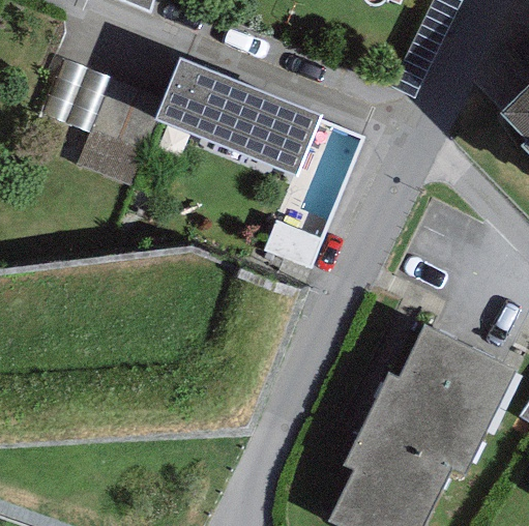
[(152,0),(117,0),(149,11),(152,0)]
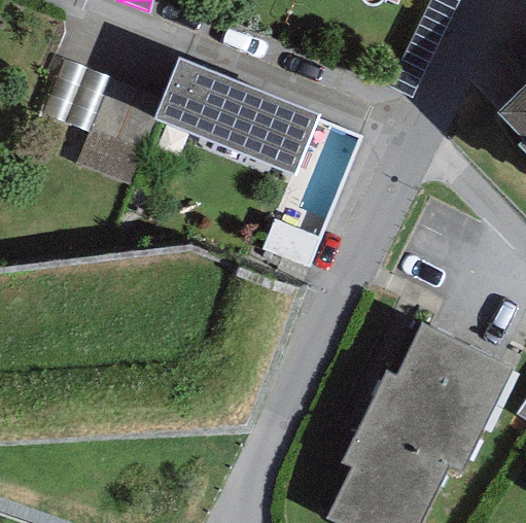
[(318,112),(178,57),(161,102),(154,117),(159,118),(294,172),(318,112)]
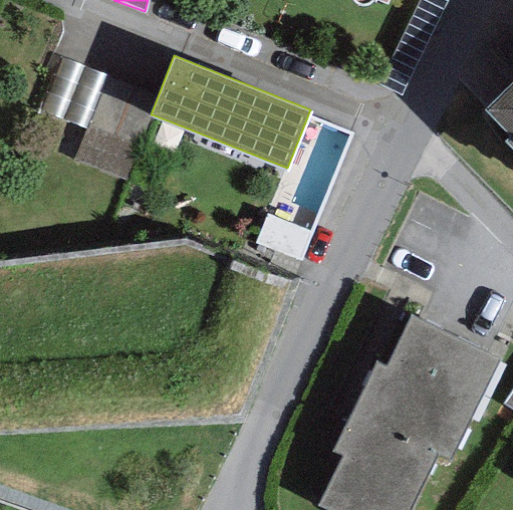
[(107,79),(58,59),(37,112),(86,133),(107,79)]
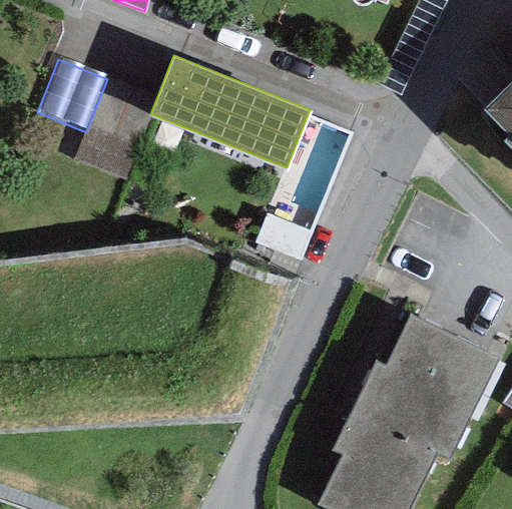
[(511,74),(485,100),(511,127),(511,74)]
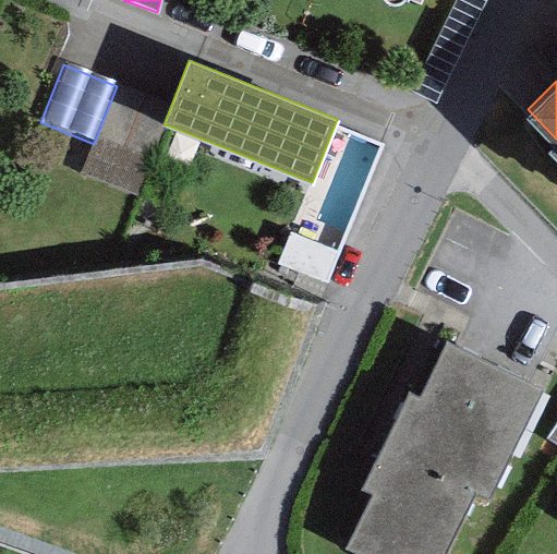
[(170,108),(117,86),(94,144),(81,176),(138,199),(168,125),(164,124),(170,108)]
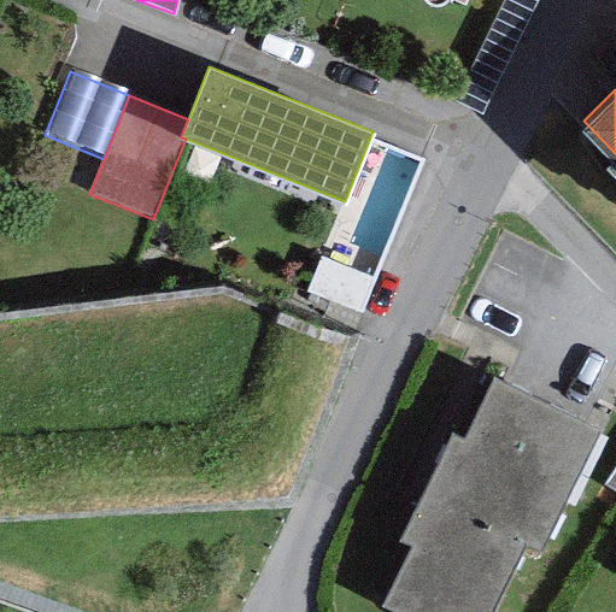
[(602,430),(494,377),(464,440),(452,434),(399,541),(412,547),(383,606),(394,611),(491,611),(526,543),(541,552),(602,430)]
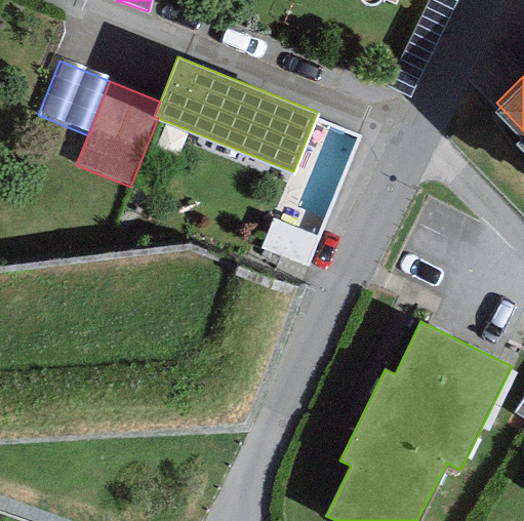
[(523,401),(515,417),(523,422),(523,401)]
